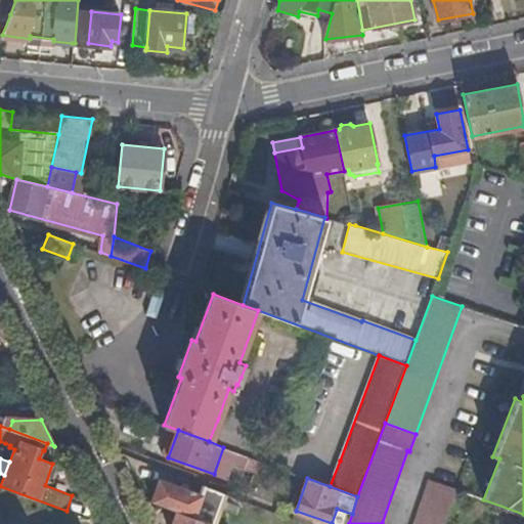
[(160,480),(153,501),(179,512),(194,518),(203,495),(160,480)]
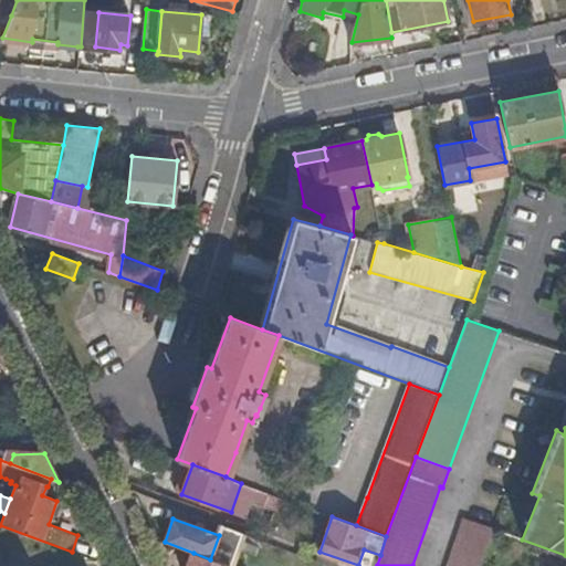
[(482,565),(495,530),(463,520),(447,565),(482,565)]
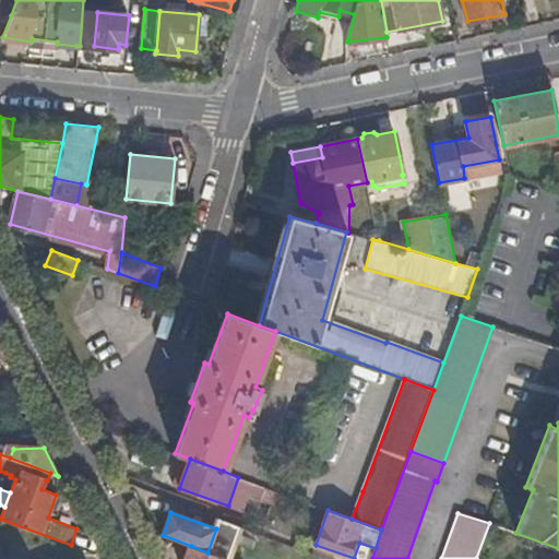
[(216,528),(207,552),(225,558),(230,558),(242,526),(219,518),(216,528)]
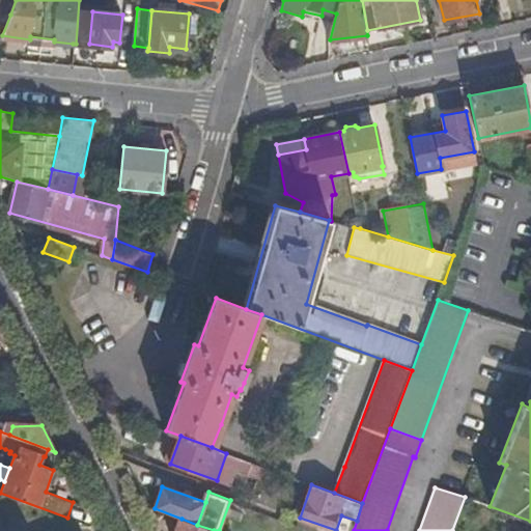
[(214,530),(197,525),(182,519),(176,530),(214,530)]
